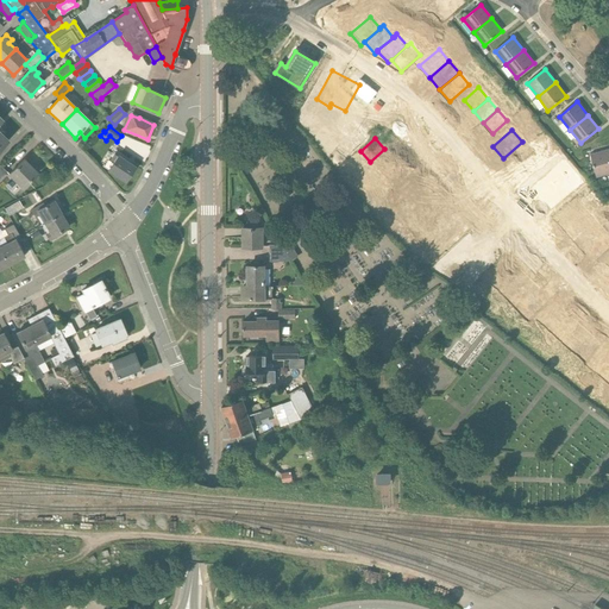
[(336,142),(325,152),(337,164),(347,154),(336,142)]
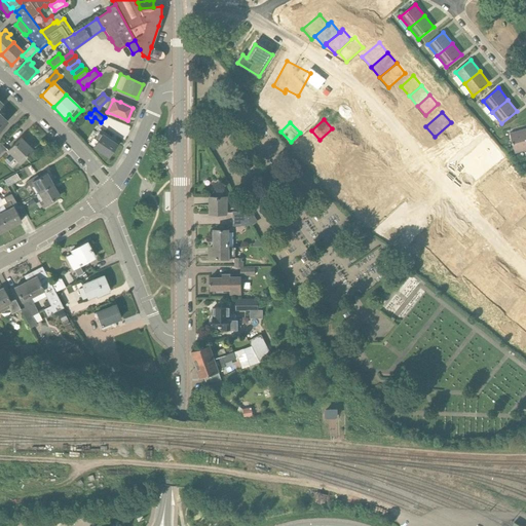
[(451,122),(435,137),(443,146),(459,132),(451,122)]
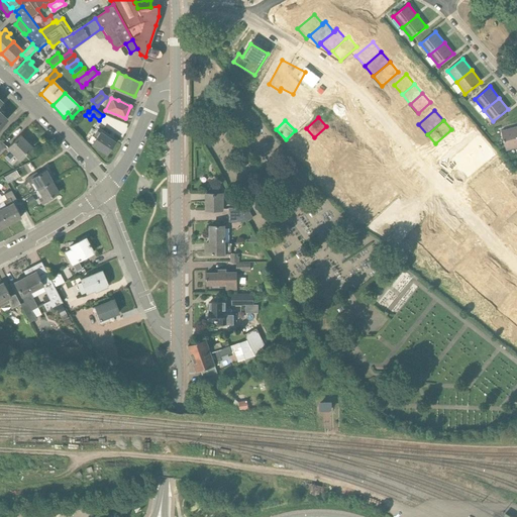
[(326,126),(314,137),(322,146),(334,135),(326,126)]
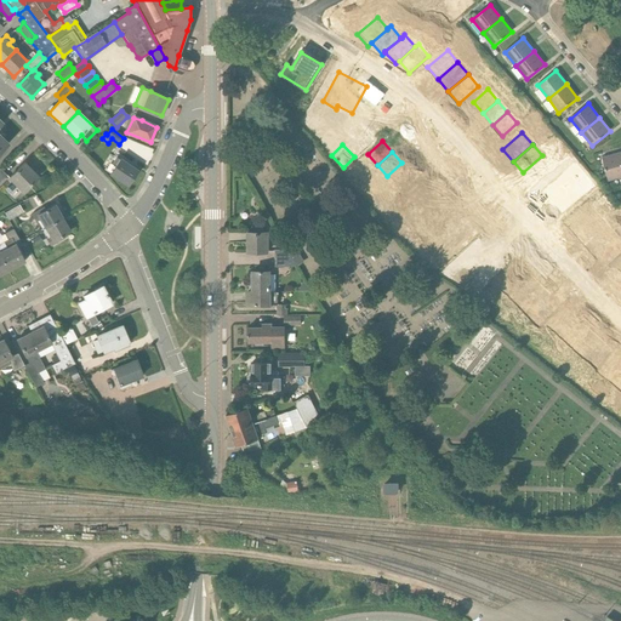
[(608,181),(620,177),(620,163),(619,153),(602,158),(608,181)]
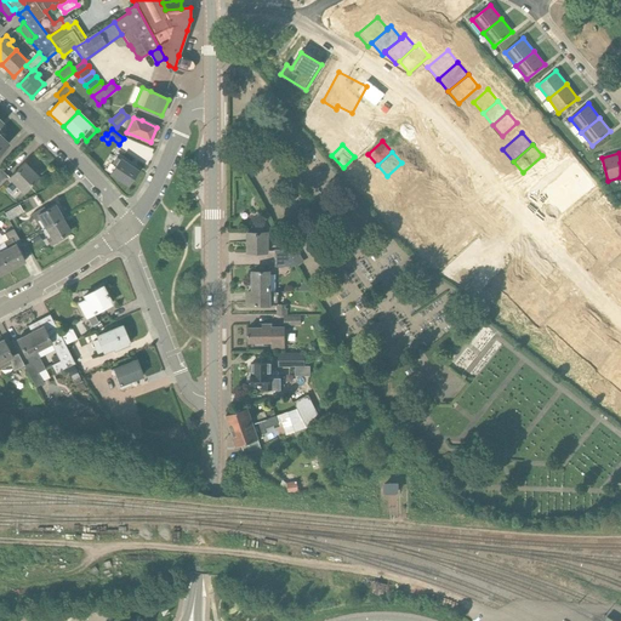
[(542,155),(523,172),(533,184),(553,167),(542,155)]
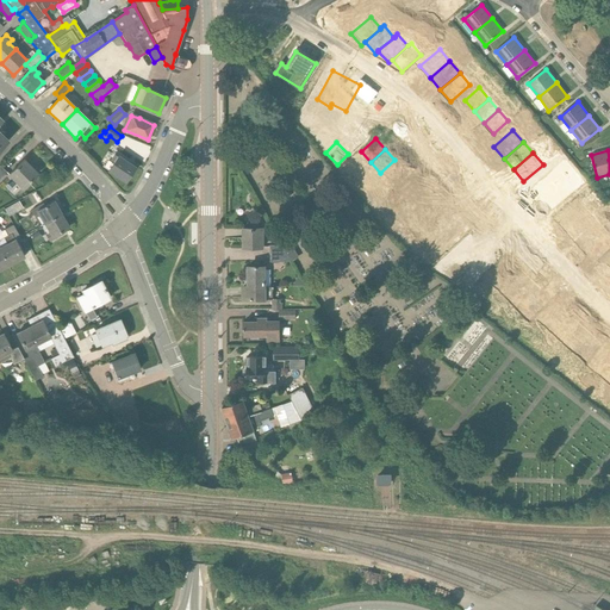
[(126,182),(135,168),(118,156),(118,157),(114,155),(111,161),(113,163),(109,170),(126,182)]
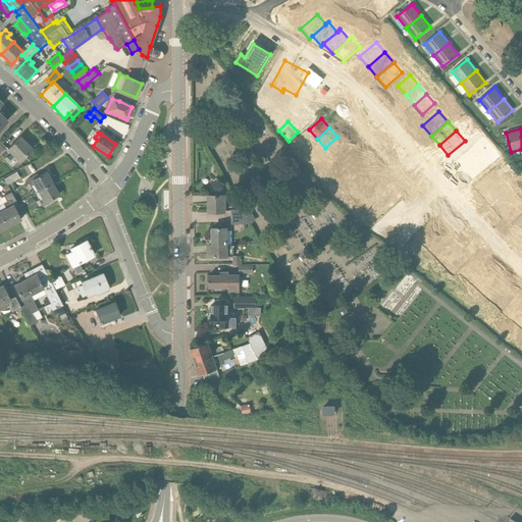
[(19,161),(32,149),(20,137),(8,150),(19,161)]
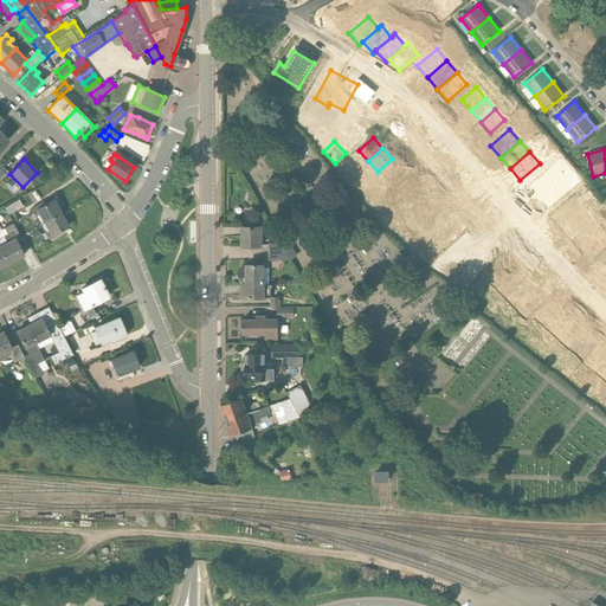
[(392,159),(378,172),(387,182),(401,169),(392,159)]
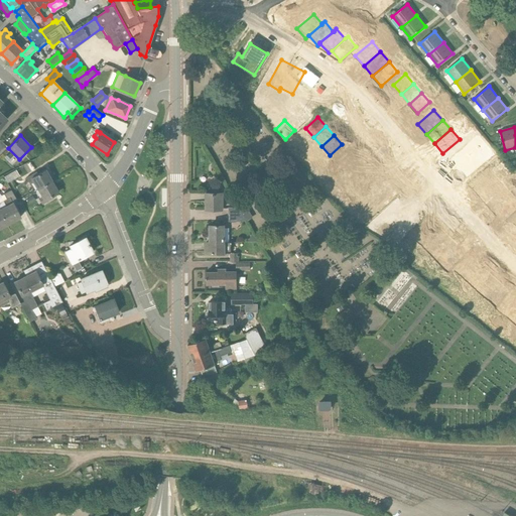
[(342,144),(330,155),(338,164),(351,154),(342,144)]
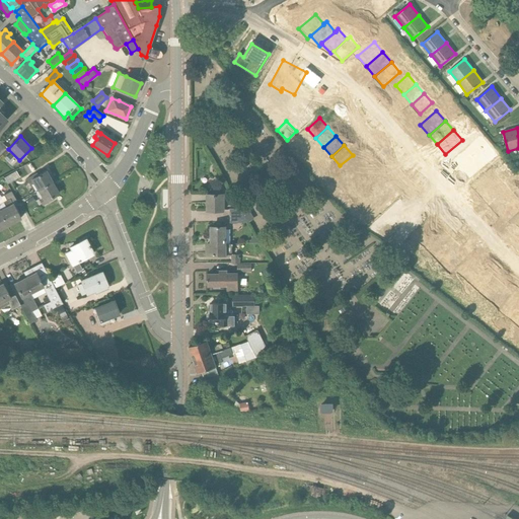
[(488,168),(471,182),(480,194),(497,178),(488,168)]
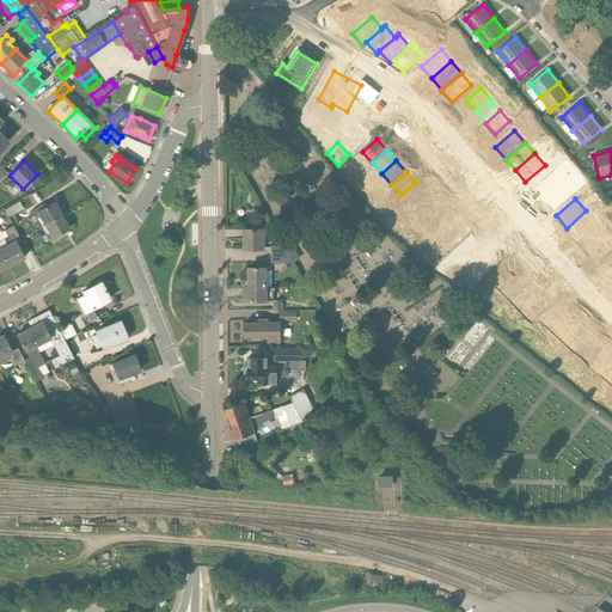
[(44,225),(61,214),(54,202),(46,207),(44,204),(31,212),(36,219),(40,216),(44,225)]
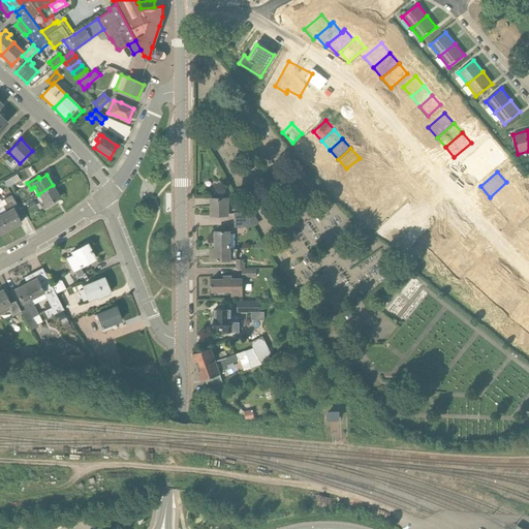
[(13,184),(10,178),(4,182),(8,188),(13,184)]
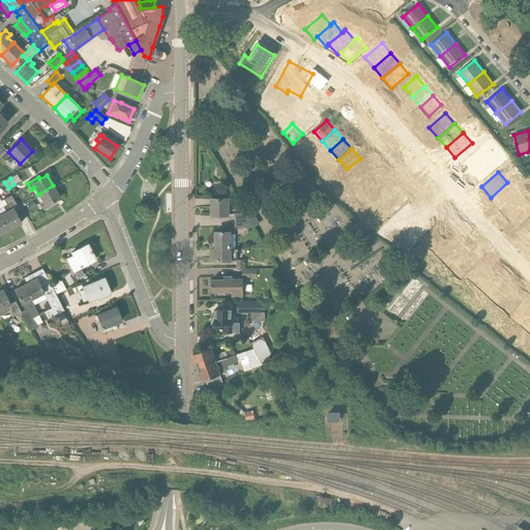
[(507,182),(491,198),(499,207),(516,193),(507,182)]
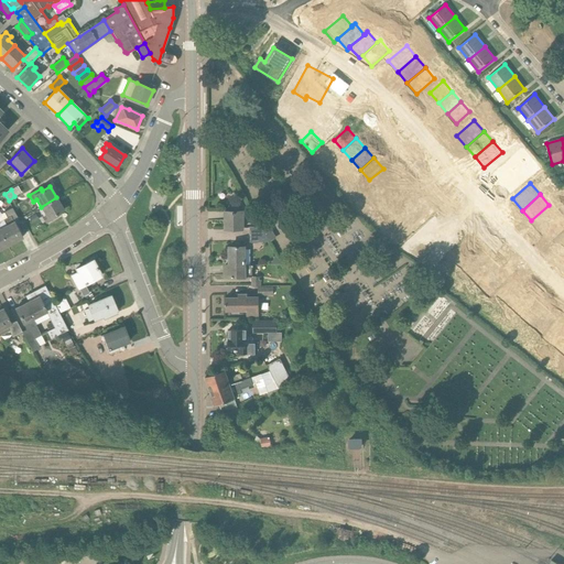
[(42,217),(45,224),(58,216),(57,214),(64,210),(56,197),(41,207),(45,215),(42,217)]
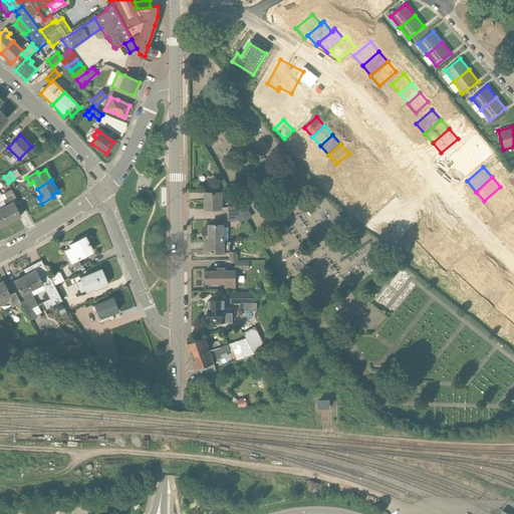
[(500,187),(484,201),(491,210),(508,196),(500,187)]
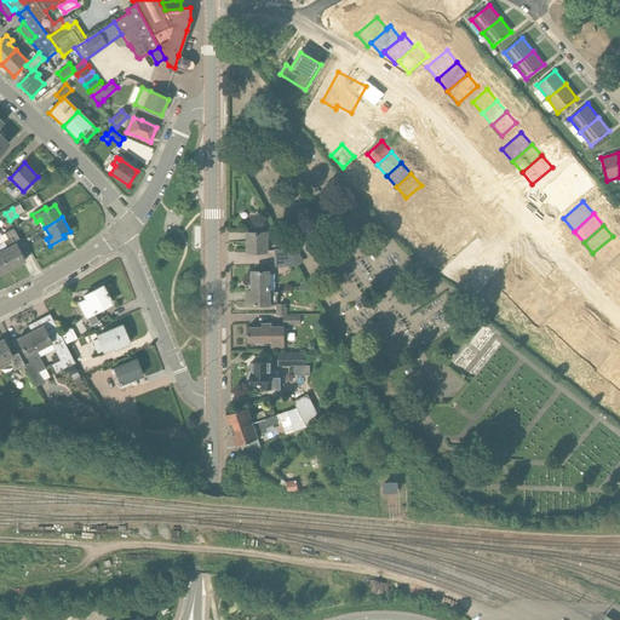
[(0,254),(9,270),(24,262),(16,245),(21,241),(13,229),(5,233),(9,239),(0,242),(0,254)]
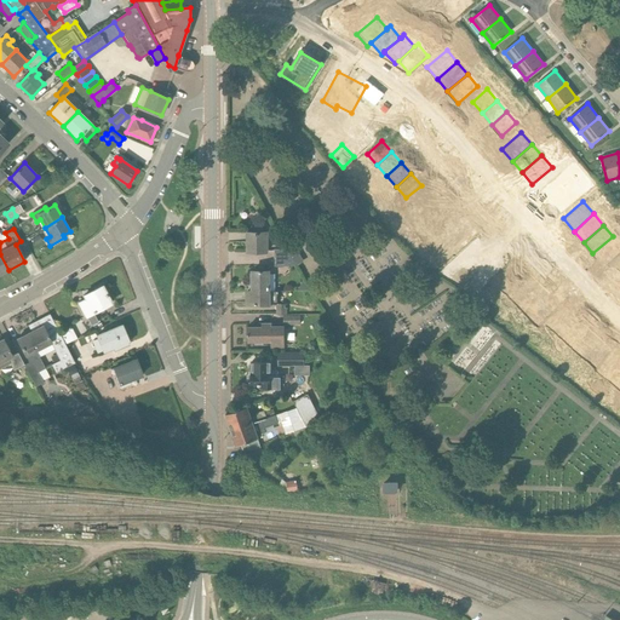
[(247,233),(247,252),(268,252),(268,233),(247,233)]
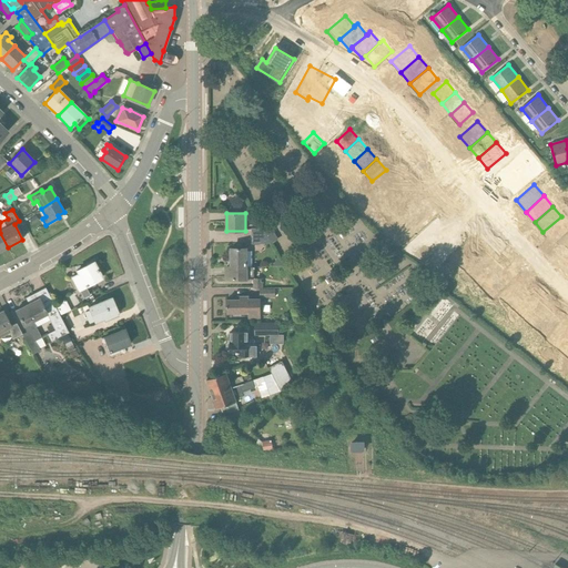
[(36,215),(29,220),(32,225),(39,221),(36,215)]
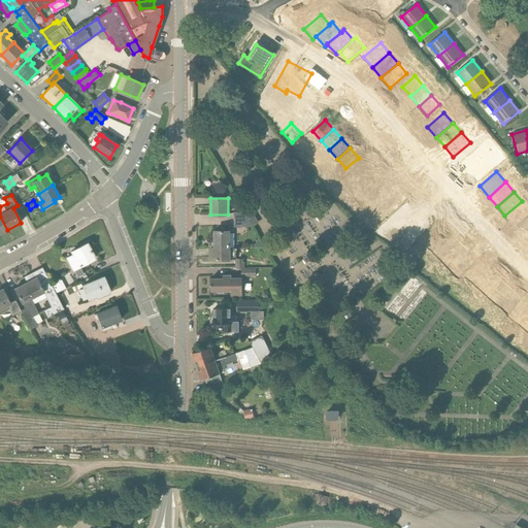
[(527,207),(522,201),(504,216),(514,226),(527,213),(527,207)]
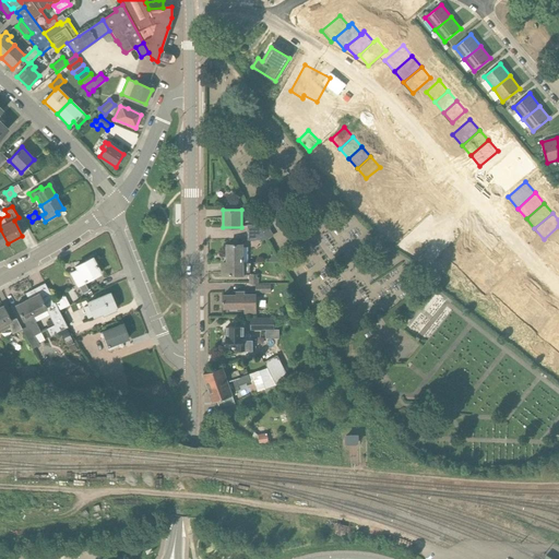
[(265,222),(260,225),(264,234),(268,239),(273,236),(265,222)]
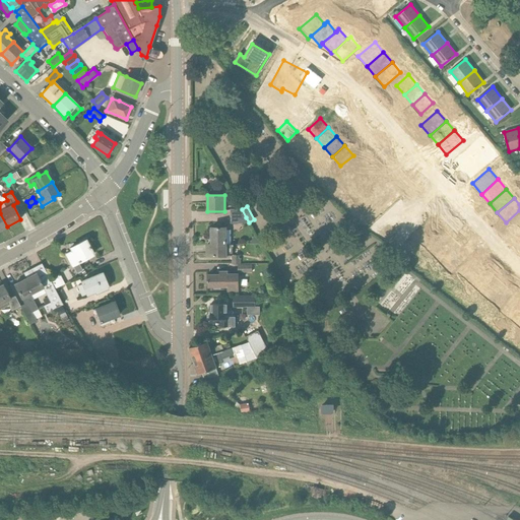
[(432,218),(415,234),(425,244),(441,230),(432,218)]
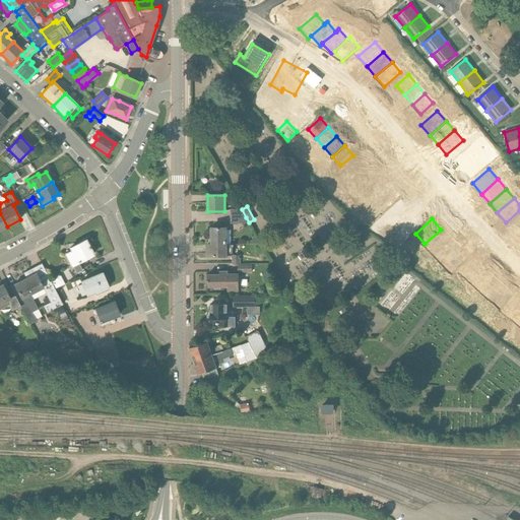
[(225,244),(225,236),(225,228),(212,228),(212,245),(225,244)]
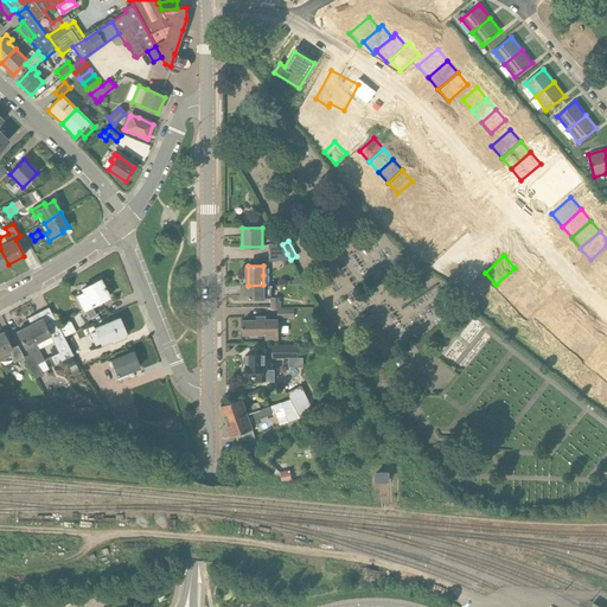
[(515,268),(496,285),(505,295),(524,279),(515,268)]
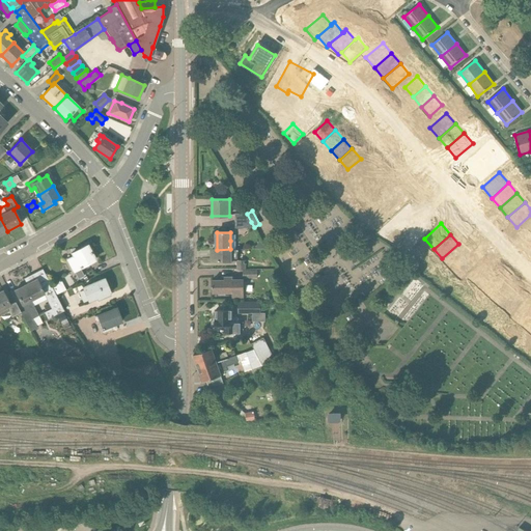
[(260,241),(255,249),(266,250),(260,241)]
